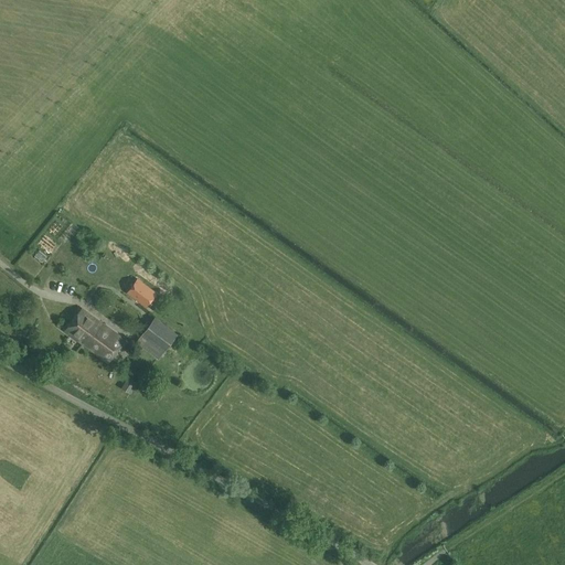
[(40,251),(33,256),(41,264),(48,258),(40,251)]
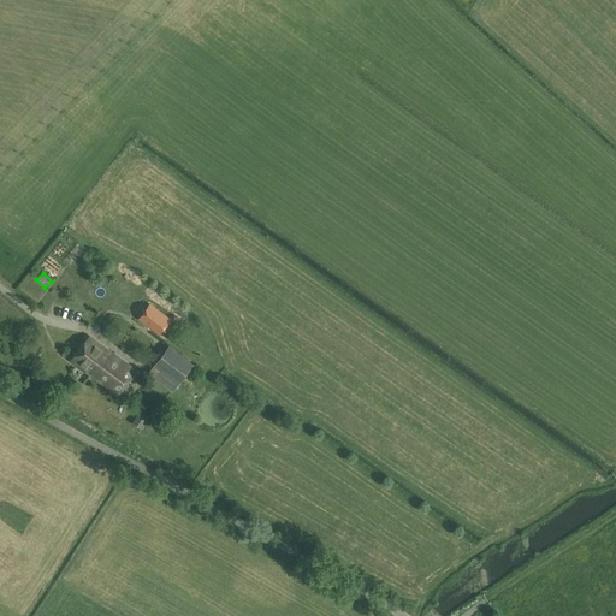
[(172,320),(150,304),(138,321),(159,337),(172,320)]
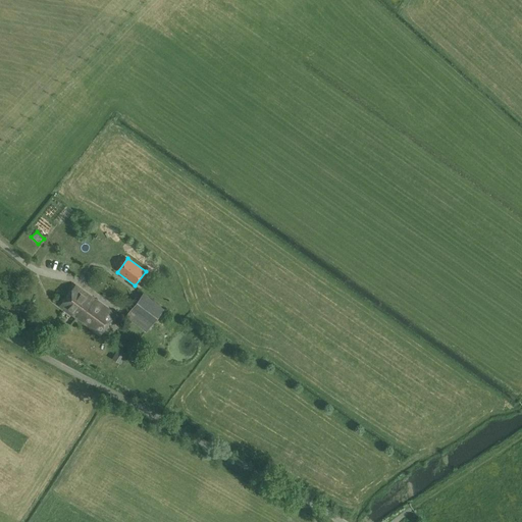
[(100,335),(115,315),(76,285),(61,306),(100,335)]
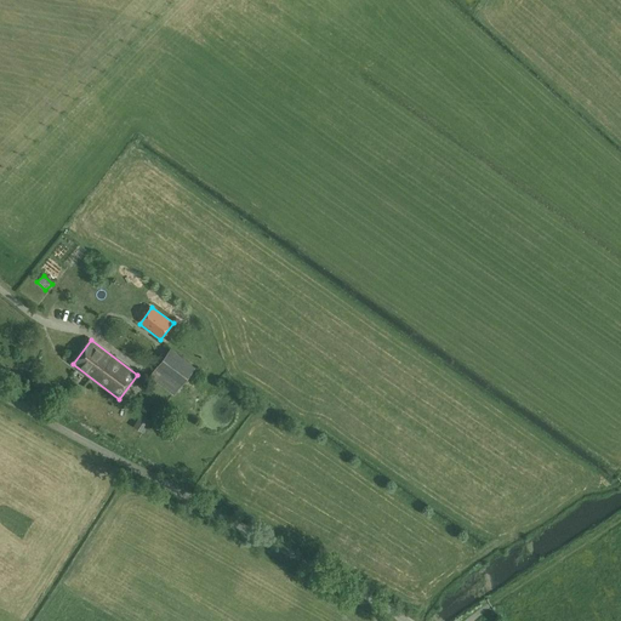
[(153,370),(171,382),(178,388),(191,370),(182,365),(184,362),(167,349),(153,370)]
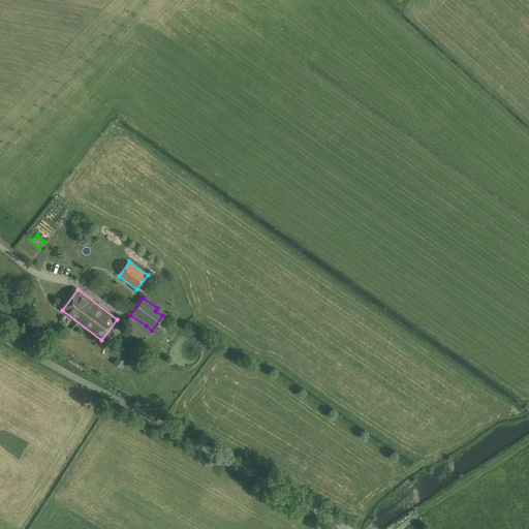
[(114,364),(122,369),(129,358),(121,352),(114,364)]
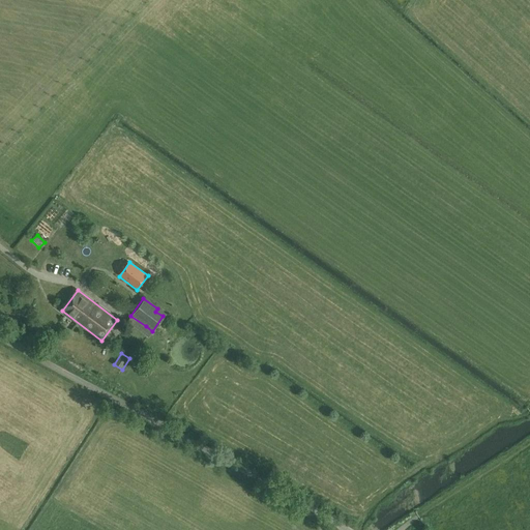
All buildings are outlined.
